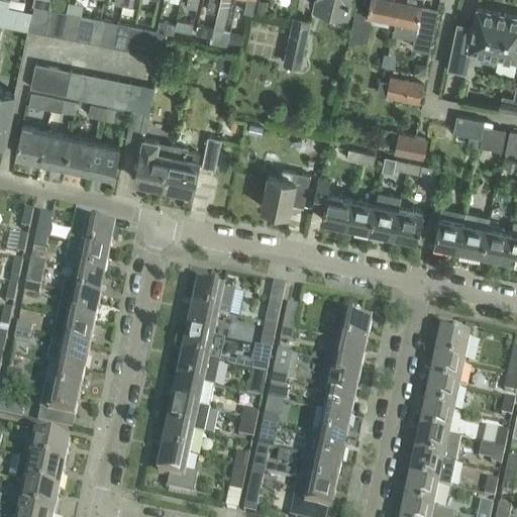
[(26,26),(28,27),(31,14),(29,14),(28,15),(27,15),(27,10),(24,10),(8,7),(10,0),(8,0),(0,0),(0,19),(26,25),(26,26)]
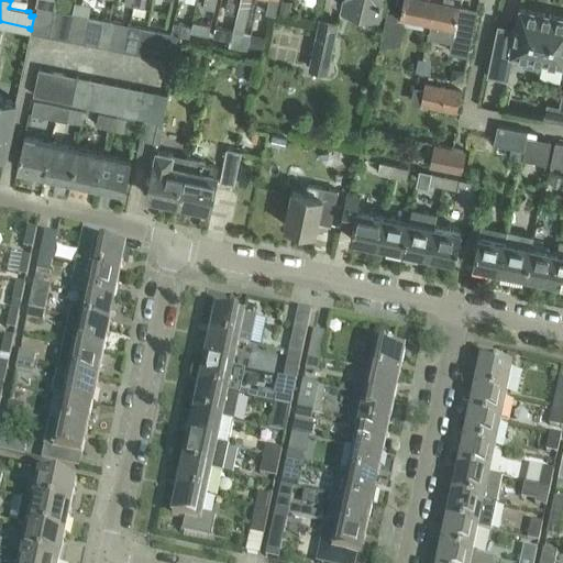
[(12,0),(11,0),(9,8),(26,11),(29,2),(22,1),(21,0),(12,0)]
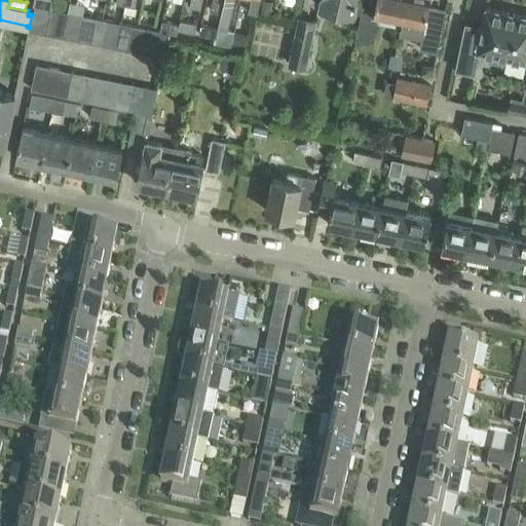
[(191,0),(190,6),(201,9),(202,0),(191,0)]
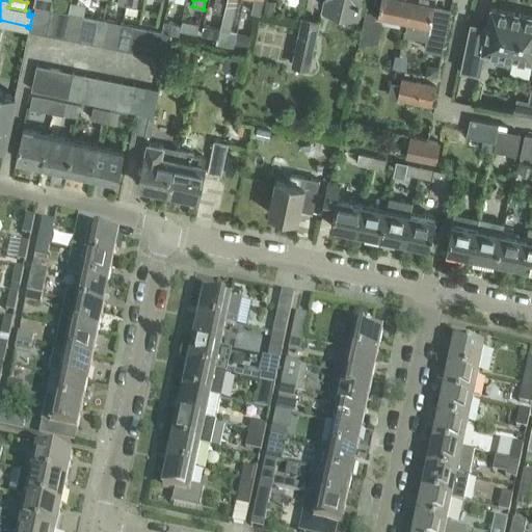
[(215,0),(213,11),(223,14),(225,0),(215,0)]
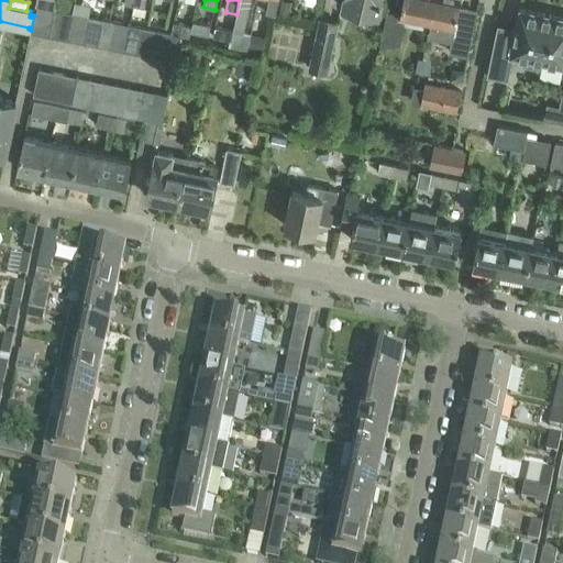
[(239,0),(236,14),(233,31),(231,41),(232,41),(231,46),(247,51),(251,35),(244,33),(251,0),(239,0)]
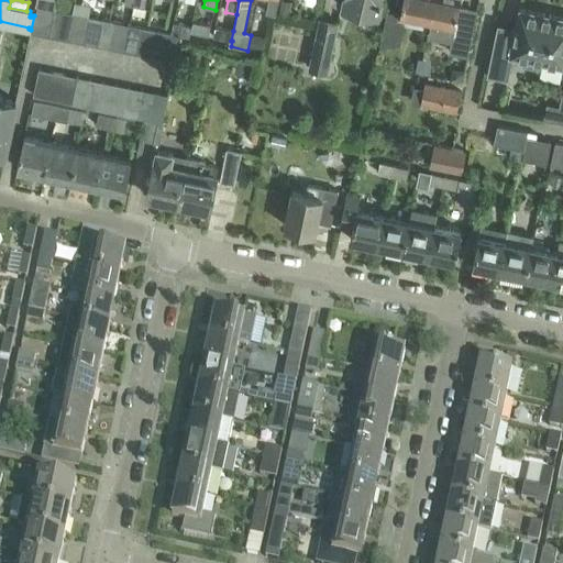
[(257,0),(256,7),(276,11),(278,0),(257,0)]
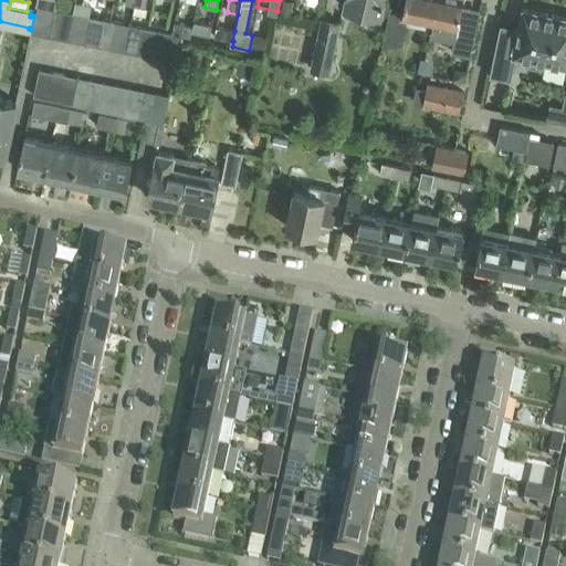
[(289,0),(283,0),(281,13),(291,16),(294,1),(289,0)]
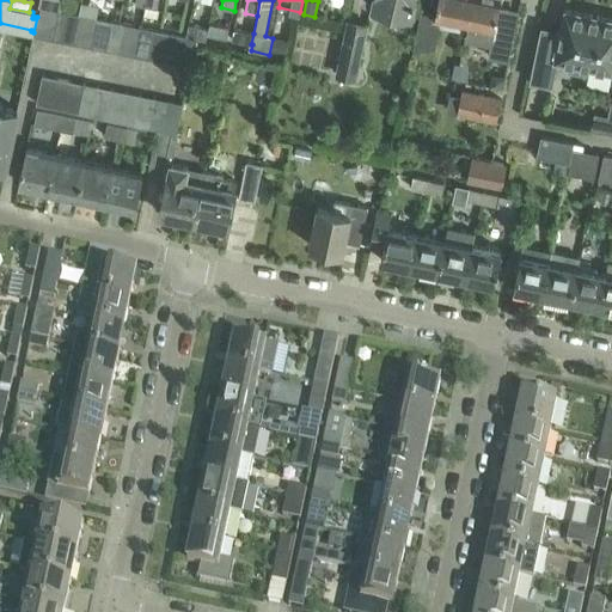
[(374,0),(373,11),(410,19),(414,0),(374,0)]
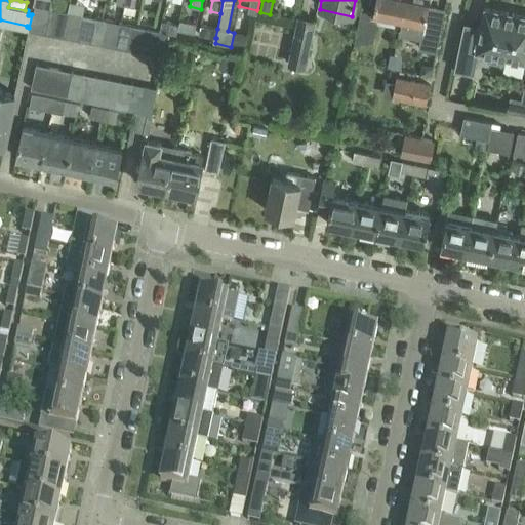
[(401,23),(401,24),(402,24),(406,0),(375,0),(373,14),(361,12),(355,42),(369,45),(370,42),(374,43),(378,23),(376,23),(377,17),(401,23)]
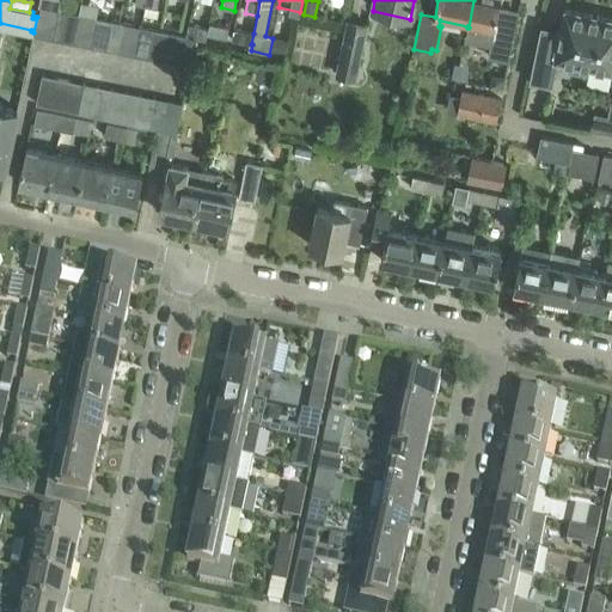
[(473,0),(469,28),(467,28),(466,36),(493,41),(489,55),(509,59),(518,14),(499,10),(500,0),(473,0)]
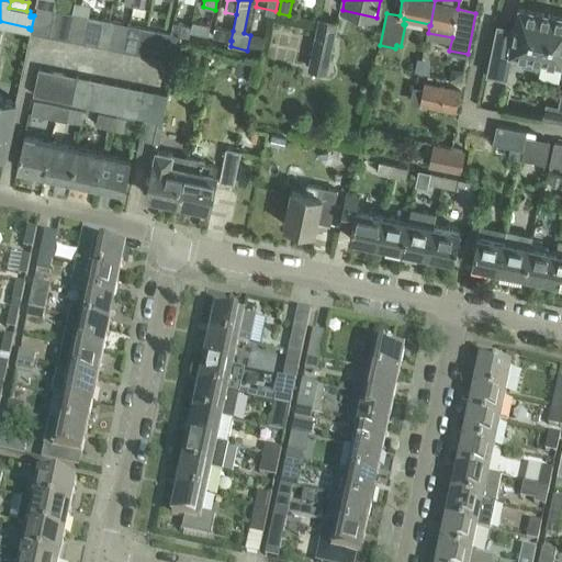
[(34,15),(31,30),(33,30),(32,33),(45,36),(51,9),(48,9),(48,8),(37,6),(36,17),(34,15)]
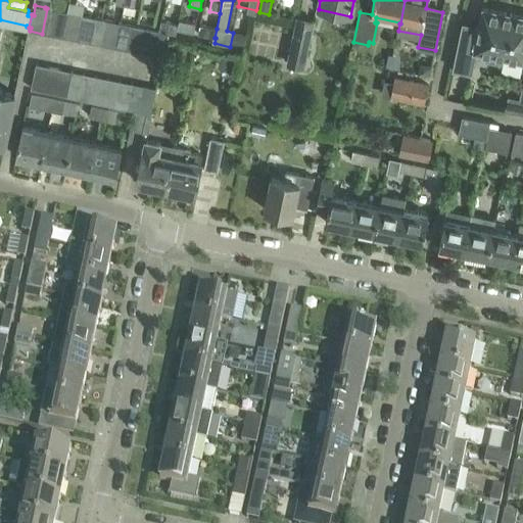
[(47,8),(42,34),(54,36),(59,11),(47,8)]
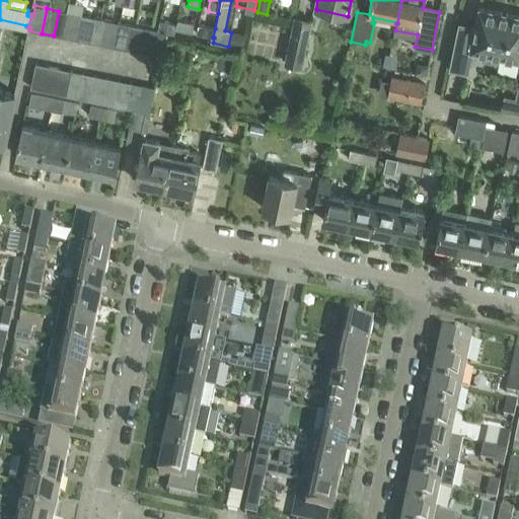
[(459,23),(450,68),(467,72),(472,51),(485,54),(484,59),(497,62),(498,57),(518,60),(518,16),(479,8),(475,27),(459,23)]
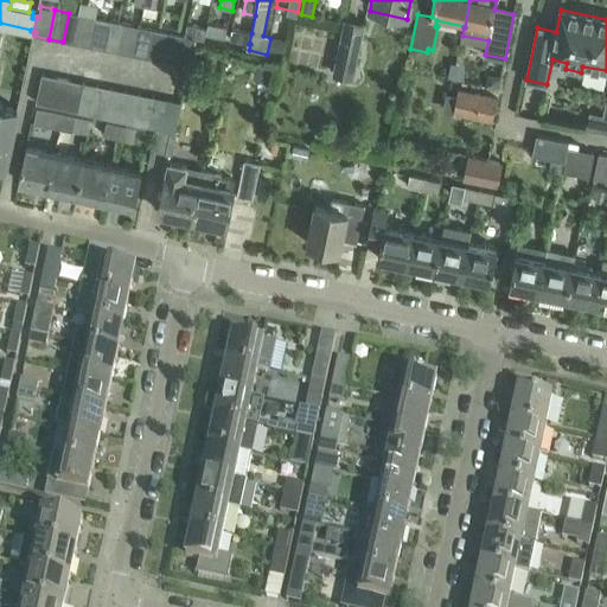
[(69,13),(63,42),(77,45),(83,16),(69,13)]
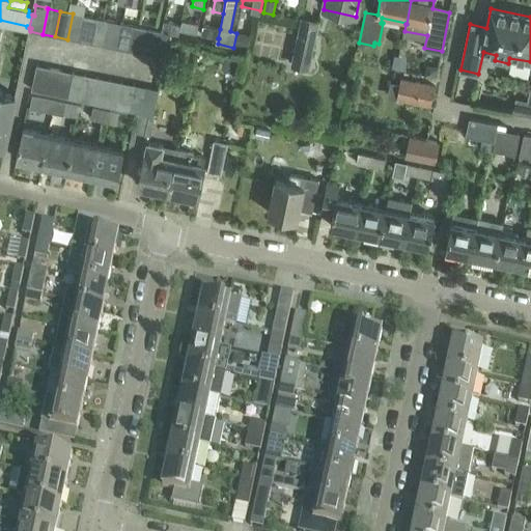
[(73,14),(67,39),(80,42),(85,17),(73,14)]
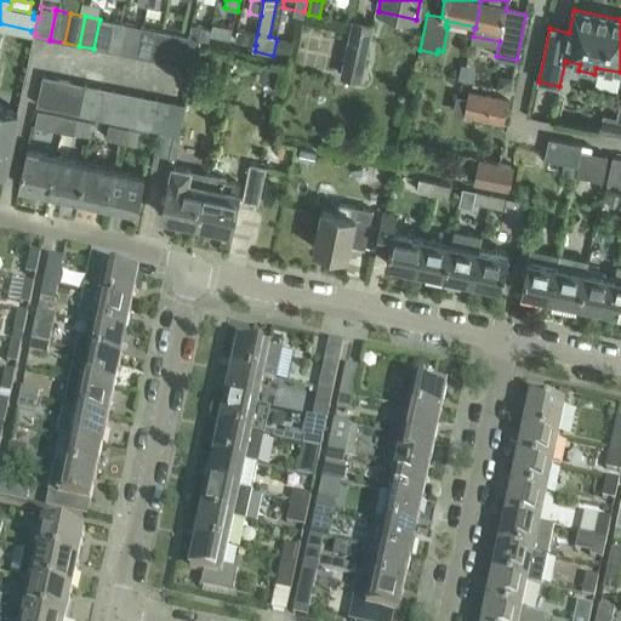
[(100,20),(93,49),(107,51),(114,22),(100,20)]
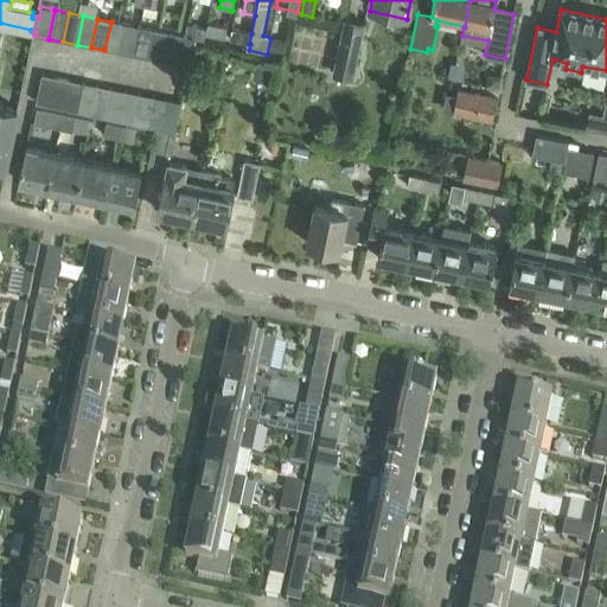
[(353,81),(365,24),(345,19),(332,76),(353,81)]
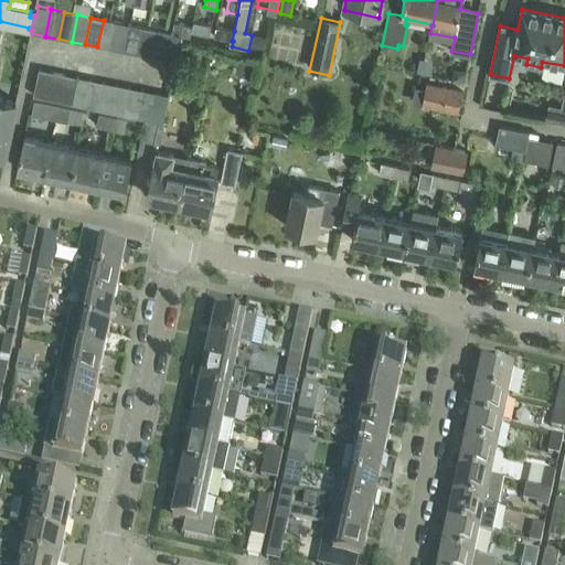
[(104,20),(97,46),(112,50),(117,23),(104,20)]
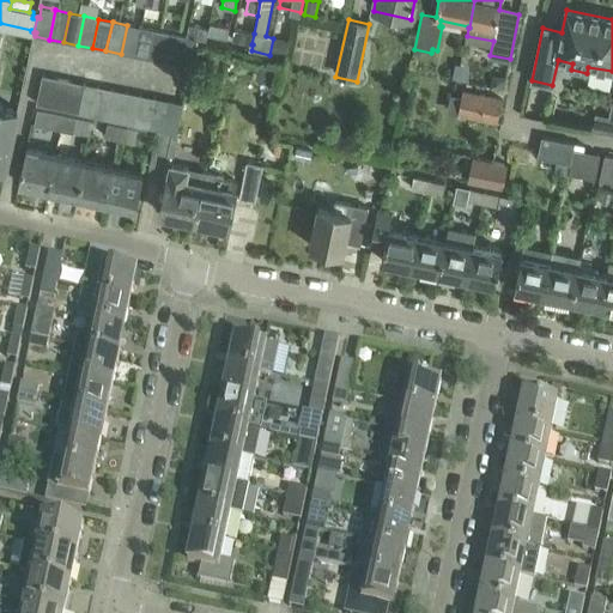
[(210,29),(207,36),(228,40),(230,28),(211,24),(210,29)]
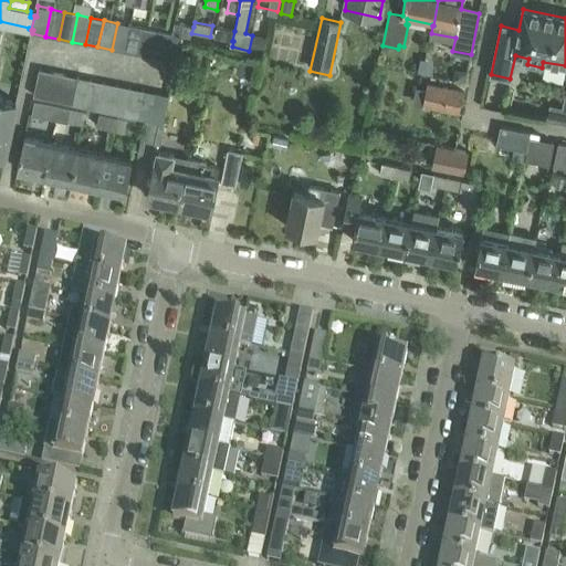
[(117,23),(112,50),(124,52),(129,25),(117,23)]
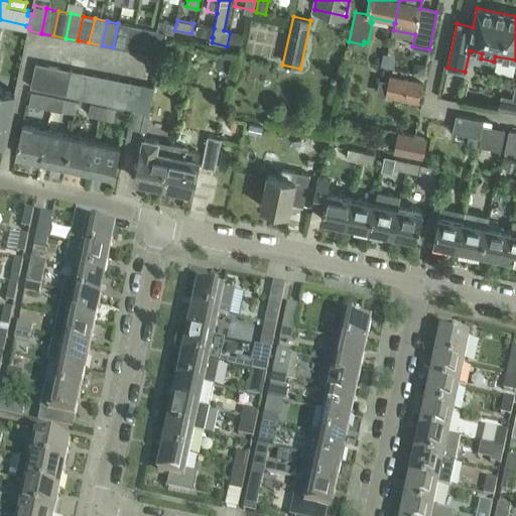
[(159,21),(157,31),(165,33),(173,34),(174,30),(176,24),(159,21)]
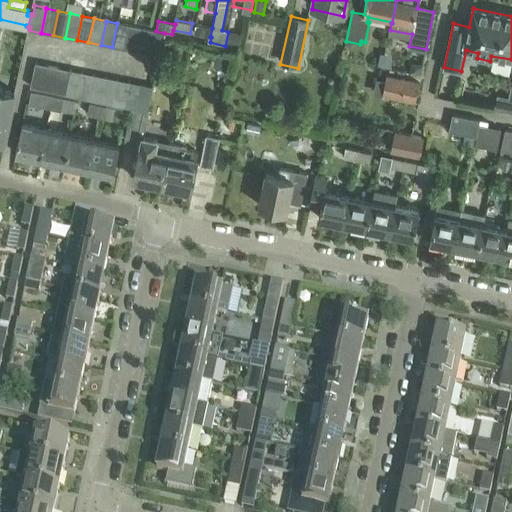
[(117,23),(112,47),(124,50),(129,25),(117,23)]
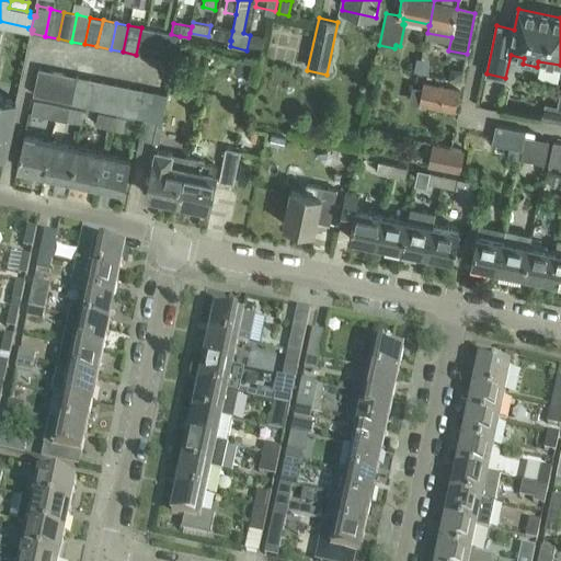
[(141,27),(136,55),(149,57),(155,31),(141,27)]
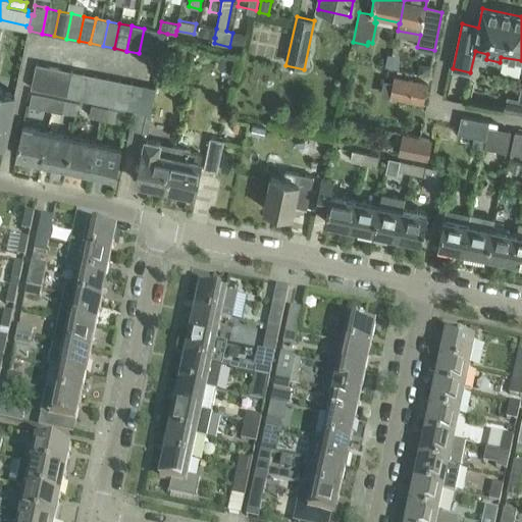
[(198,35),(214,38),(216,29),(200,25),(198,35)]
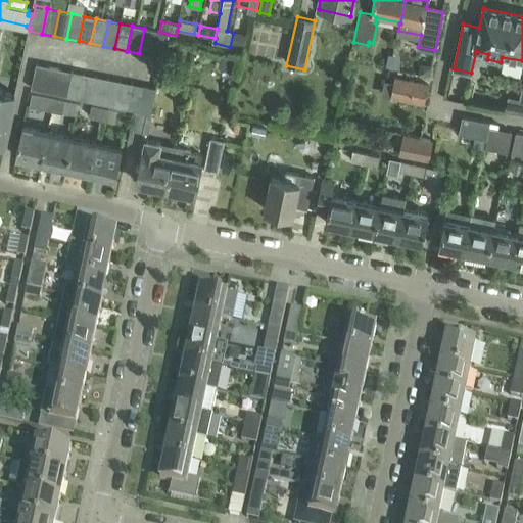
[(144,29),(139,53),(151,55),(156,31),(144,29)]
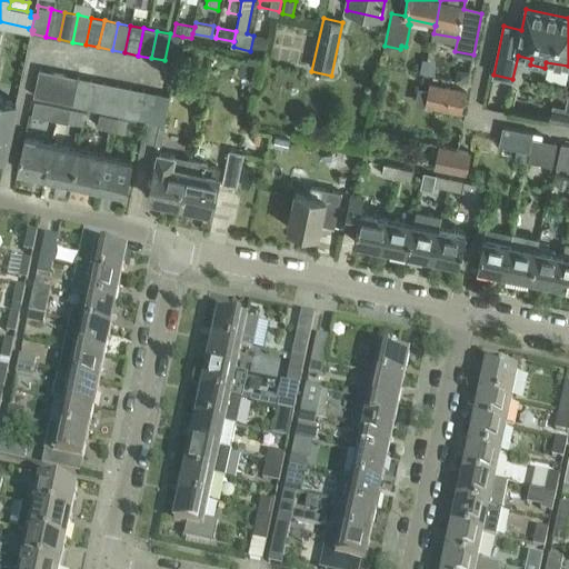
[(170,33),(165,60),(177,63),(182,37),(173,35),(170,33)]
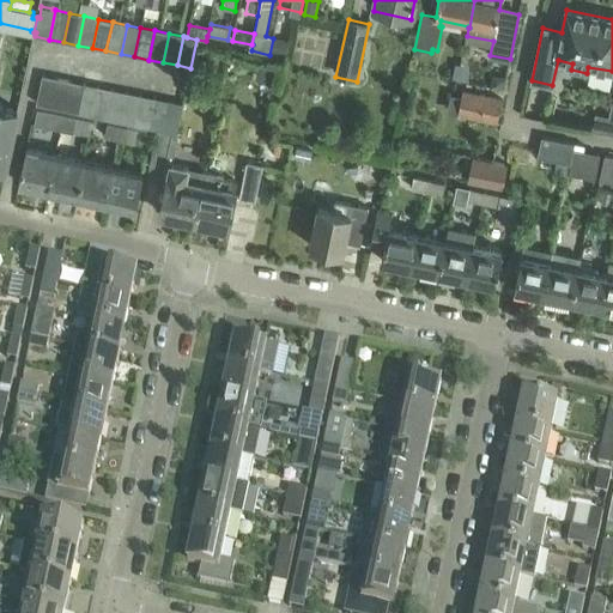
[(273,38),(269,55),(284,58),(289,41),(284,40),(273,38)]
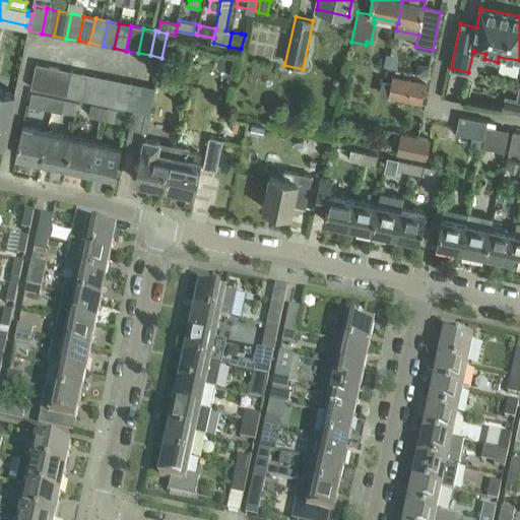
[(220,54),(217,66),(233,69),(236,57),(220,54)]
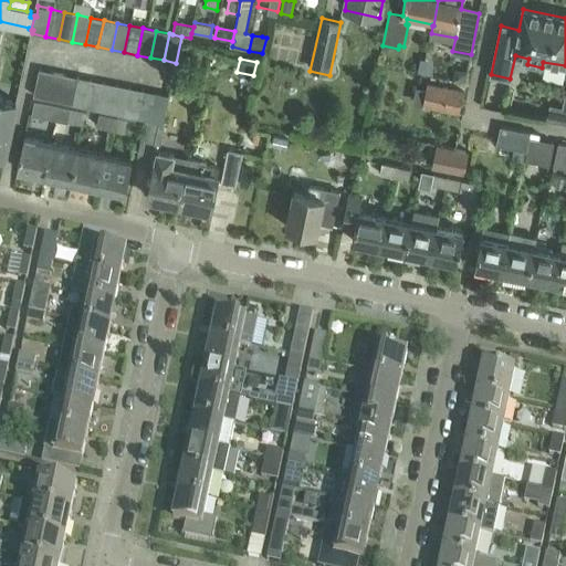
[(40,70),(34,96),(46,100),(53,72),(40,70)]
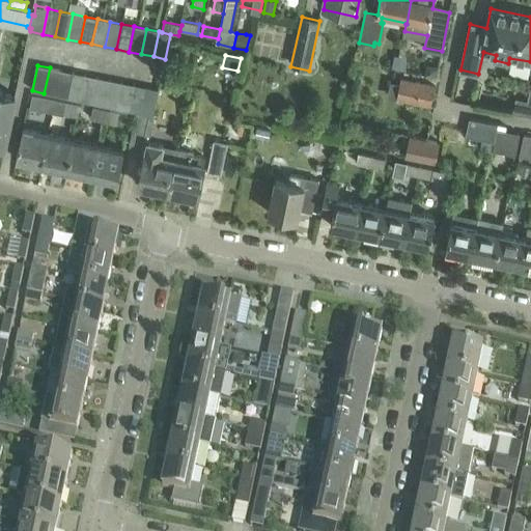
[(426,76),(437,78),(439,67),(428,65),(426,76)]
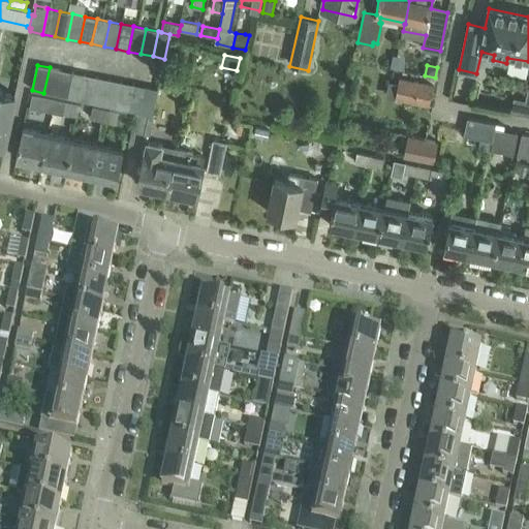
[(50,67),(43,93),(56,95),(61,70),(50,67)]
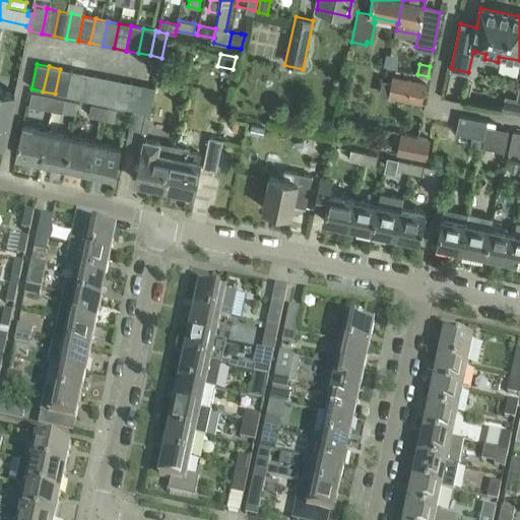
[(60,69),(55,93),(66,96),(71,71),(60,69)]
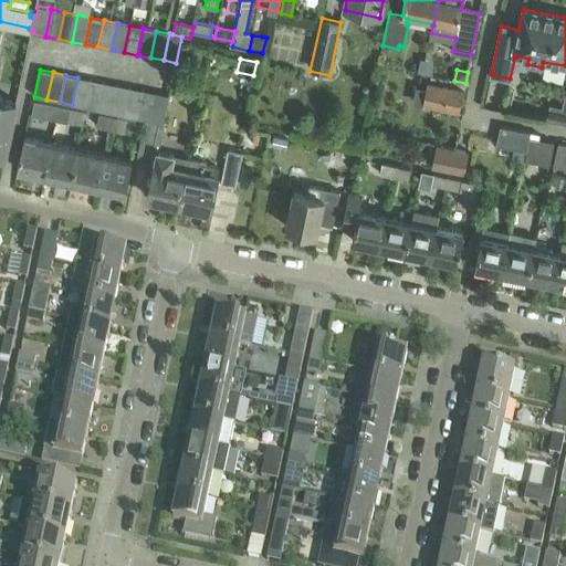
[(77,77),(72,105),(85,107),(91,81),(77,77)]
